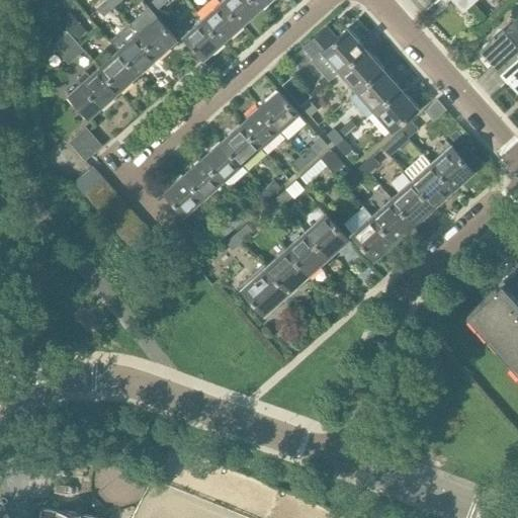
[(114,7),(107,0),(105,0),(96,9),(103,17),(114,7)]
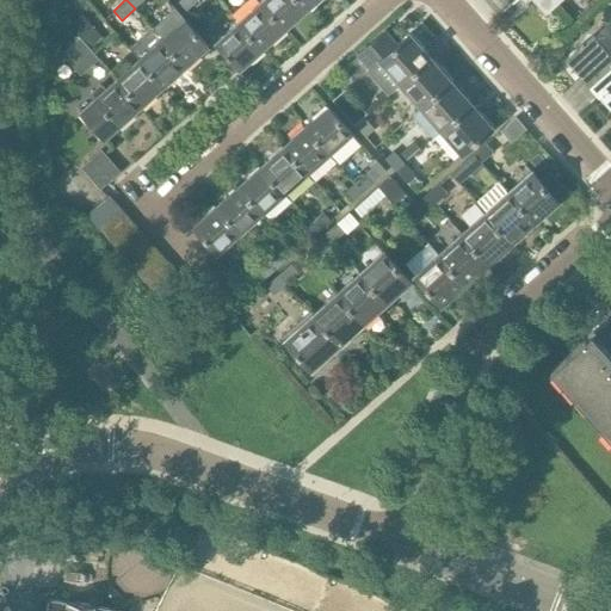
[(180,0),(178,2),(186,11),(198,0),(180,0)]
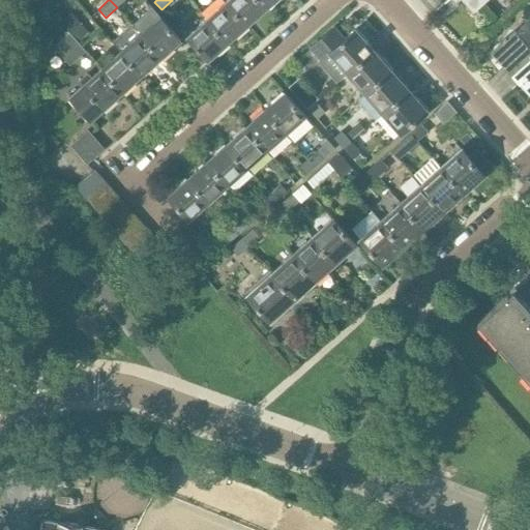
[(258,0),(227,0),(226,2),(246,26),(266,9),(258,0)]
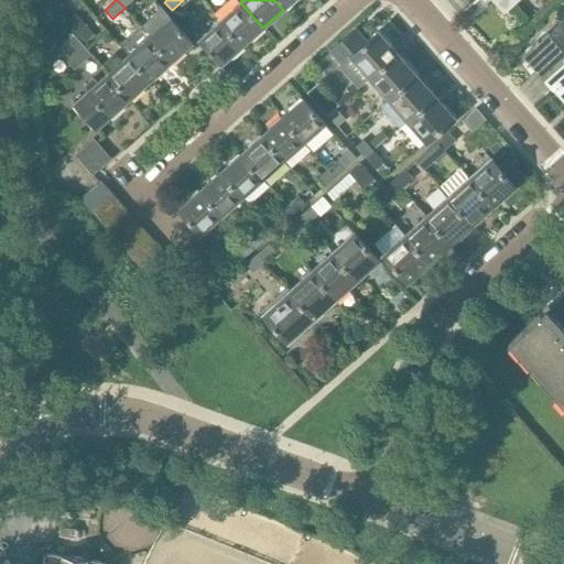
[(274,0),(283,10),(293,0),(274,0)]
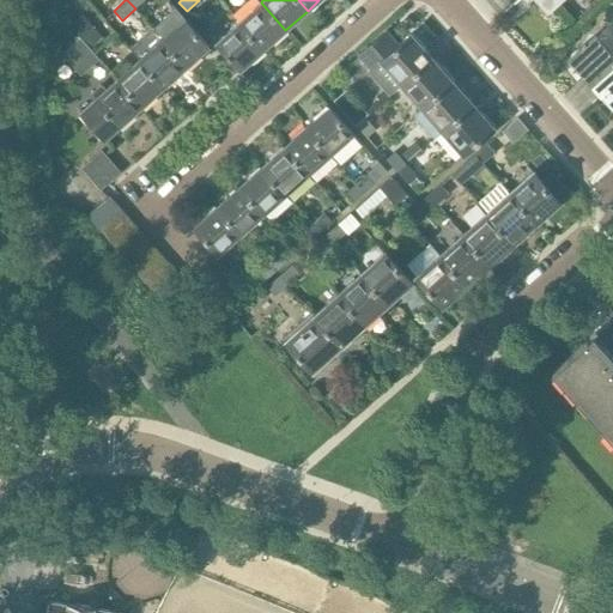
[(533,0),(546,14),(562,0),(533,0)]
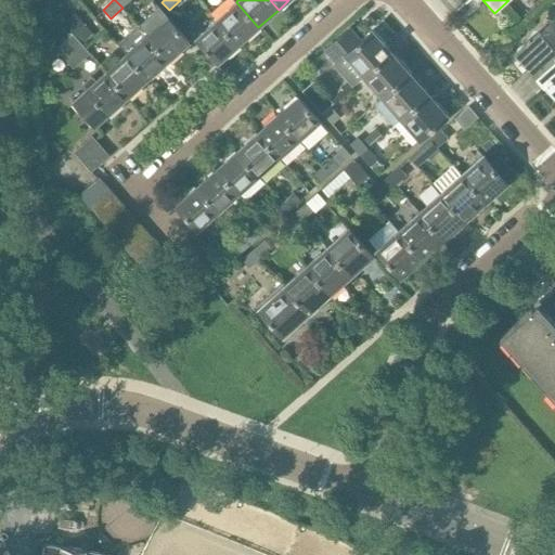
[(239,44),(248,36),(258,27),(236,2),(216,20),(231,36),(239,44)]
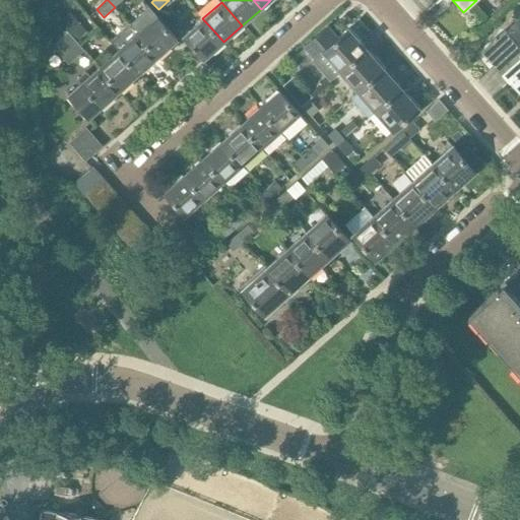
[(149,7),(130,24),(132,26),(137,34),(157,57),(178,40),(173,34),(156,15),(149,7)]
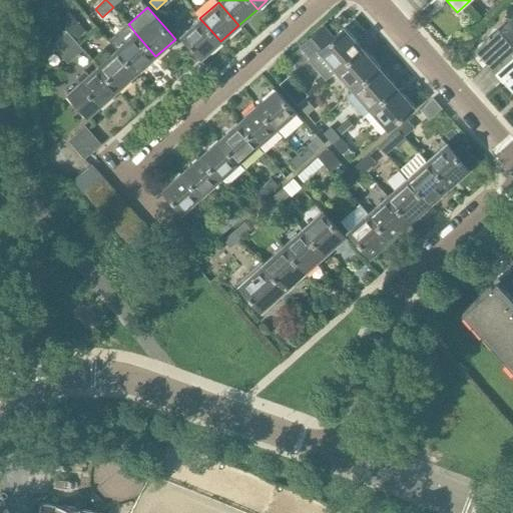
[(86,32),(69,13),(59,22),(62,27),(63,26),(76,41),(86,32)]
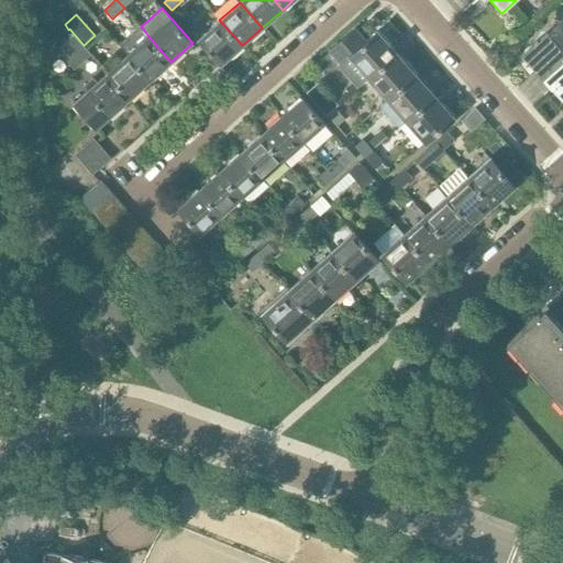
[(220,64),(242,45),(234,36),(219,20),(198,39),(220,64)]
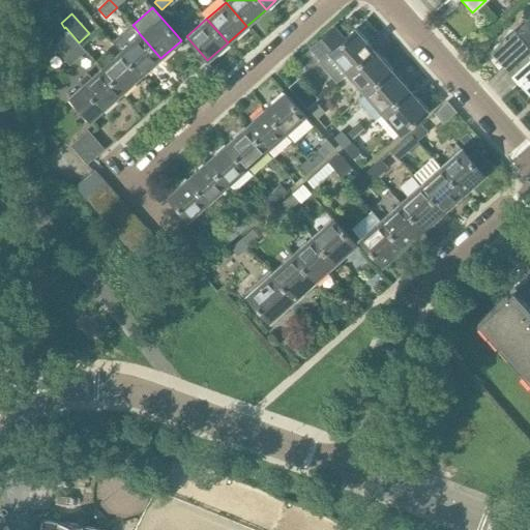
[(511,75),(529,58),(529,19),(516,32),(514,31),(510,34),(492,52),(511,75)]
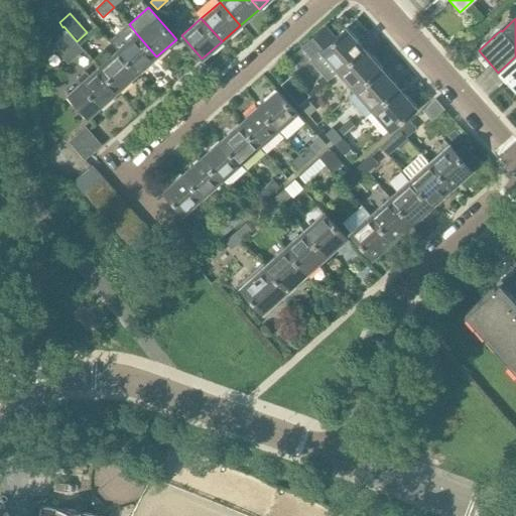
[(326,24),(300,46),(311,58),(309,59),(328,81),(338,71),(338,72),(365,47),(348,27),(337,37),(326,24)]
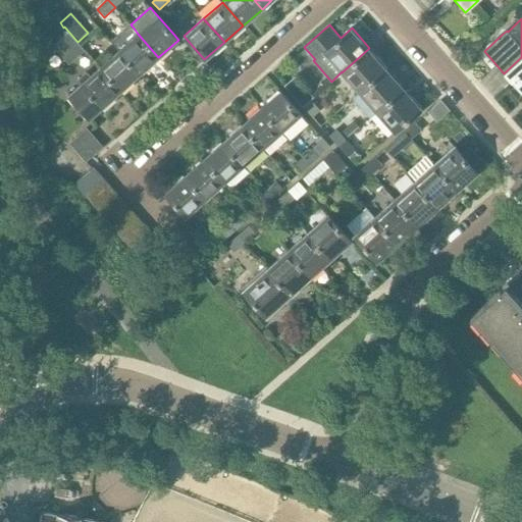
[(84,49),(76,42),(77,42),(64,27),(63,28),(66,31),(59,37),(61,40),(60,41),(75,57),(84,49)]
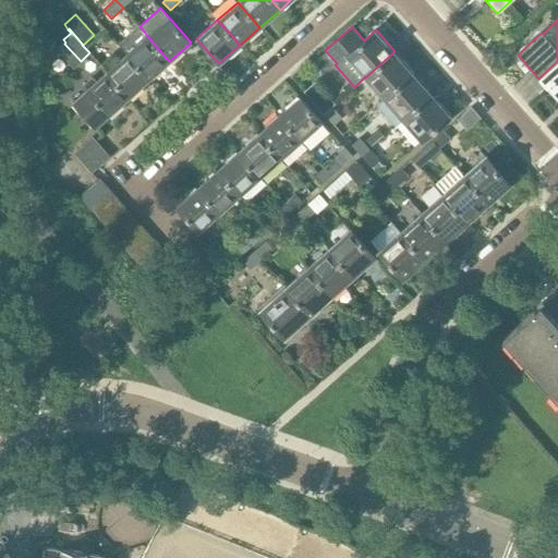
[(147,36),(128,53),(149,79),(169,61),(147,36)]
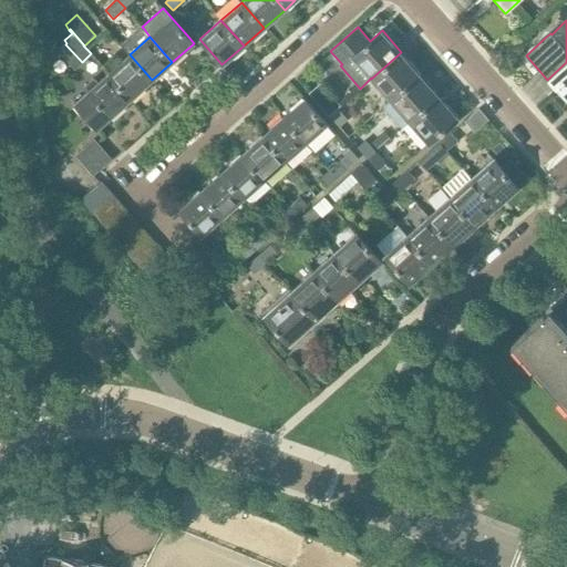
[(371,79),(391,100),(420,74),(401,52),(371,79)]
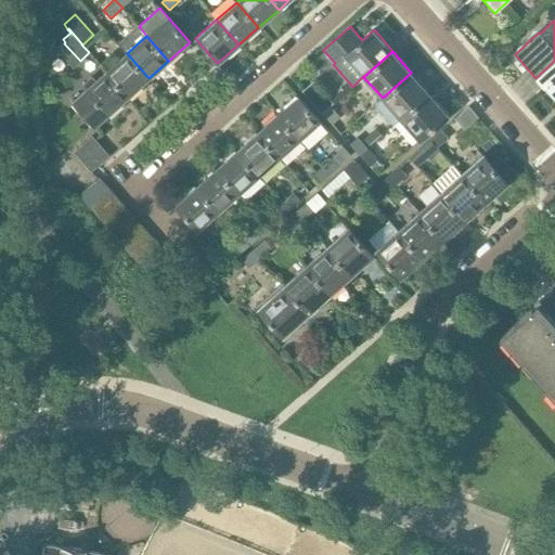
[(100,64),(129,95),(149,78),(127,53),(119,60),(117,56),(113,55),(108,56),(100,64)]
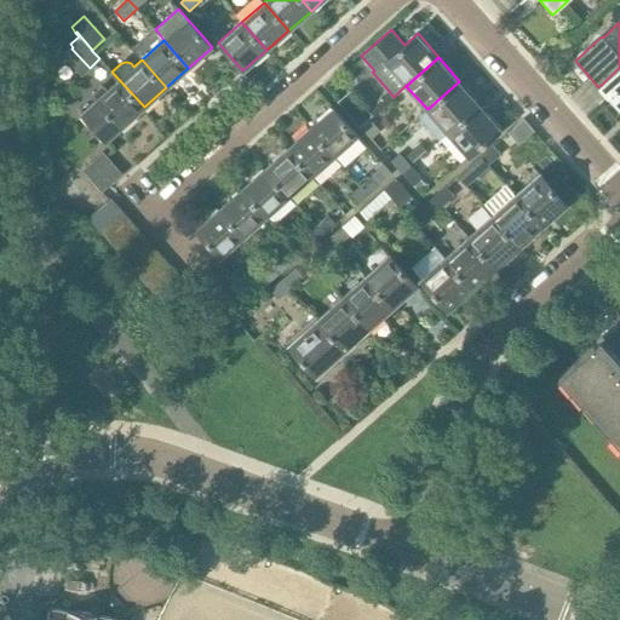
[(619,68),(598,87),(619,112),(619,68)]
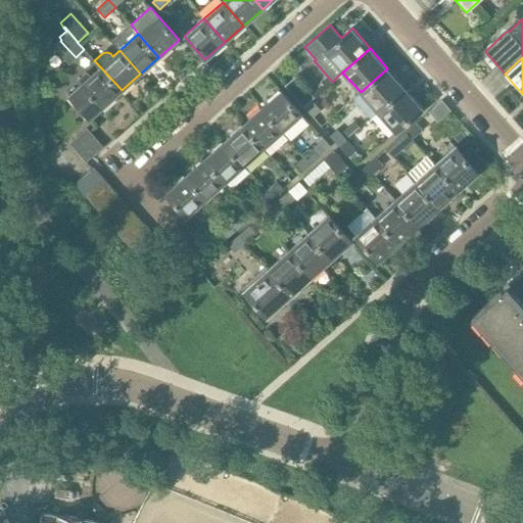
[(90,117),(122,90),(94,60),(93,61),(99,67),(68,95),(90,117)]
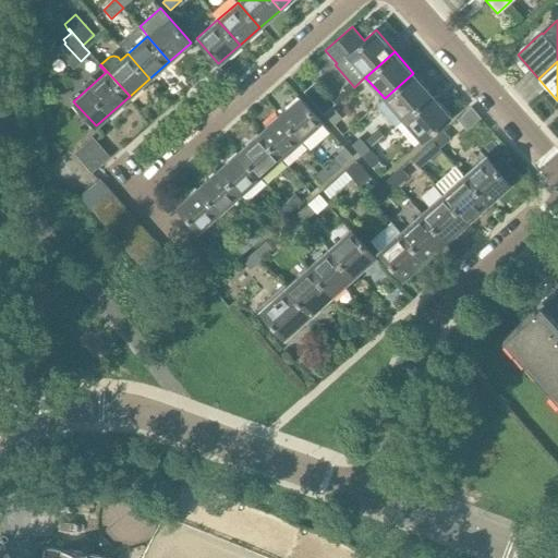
[(413,73),(385,98),(377,105),(379,107),(378,108),(392,124),(393,124),(396,125),(403,119),(432,94),(413,73)]
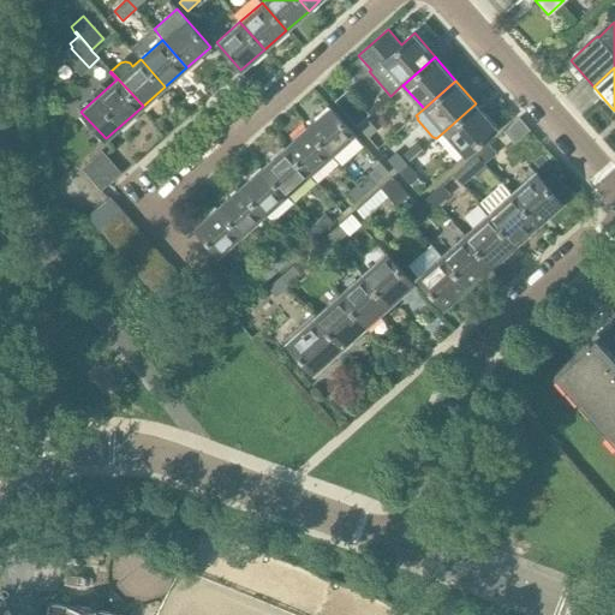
[(347,90),(334,101),(356,125),(369,114),(347,90)]
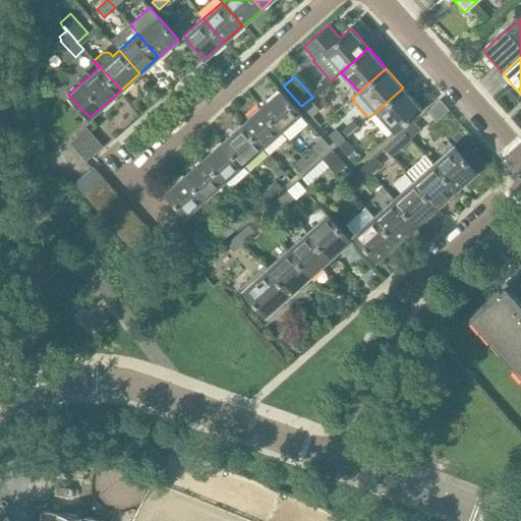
[(403,88),(377,111),(394,131),(420,108),(403,88)]
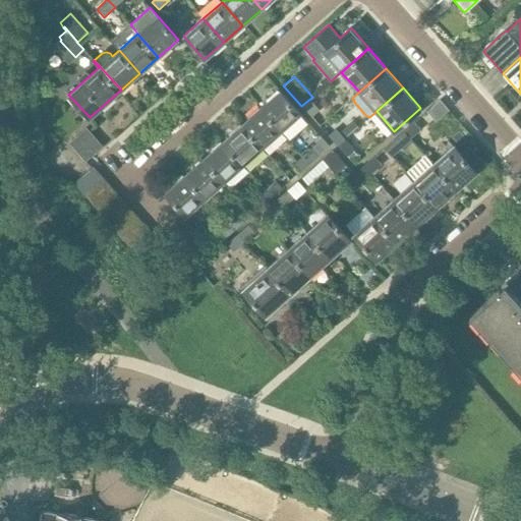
[(259,108),(281,131),(300,114),(280,91),(259,108)]
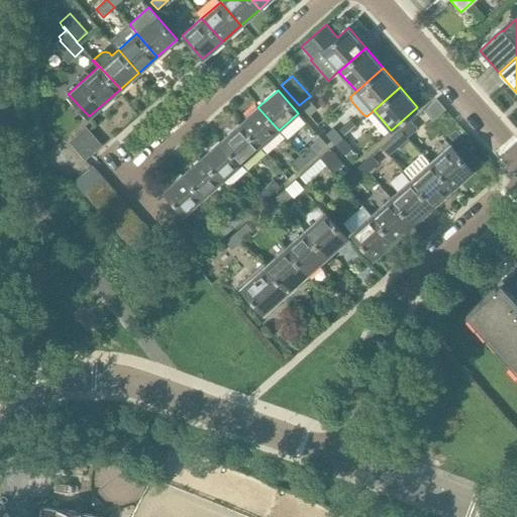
[(308,99),(310,96),(299,105),(300,106),(309,116),(317,109),(308,99)]
